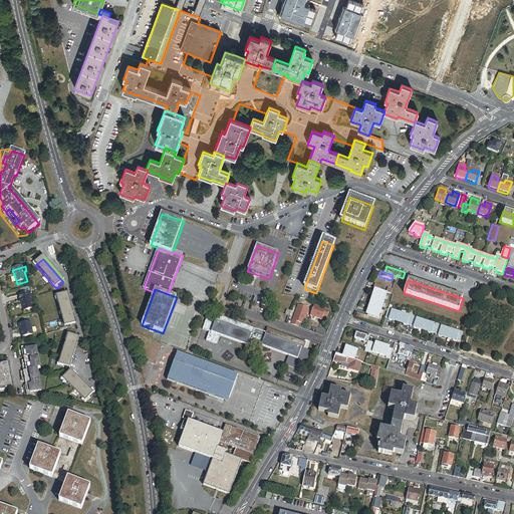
[(380,314),(390,293),(388,292),(383,291),(381,290),(377,289),(375,289),(374,293),(375,293),(371,302),(370,301),(367,309),(368,310),(366,315),(377,320),(379,314),(380,314)]
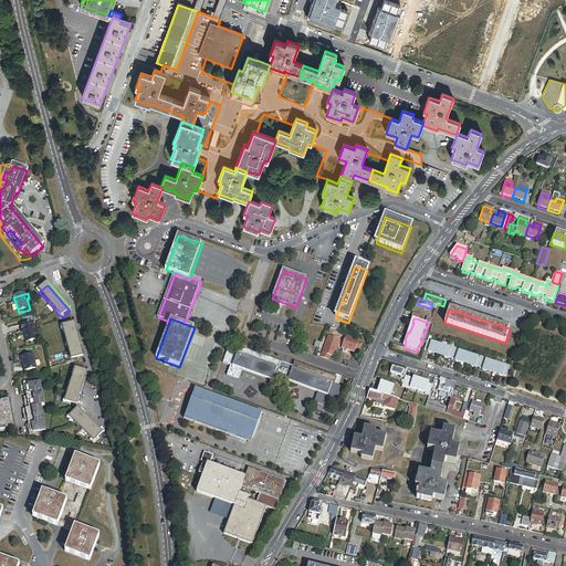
[(34,323),(21,326),(23,332),(24,331),(25,334),(28,344),(39,341),(34,323)]
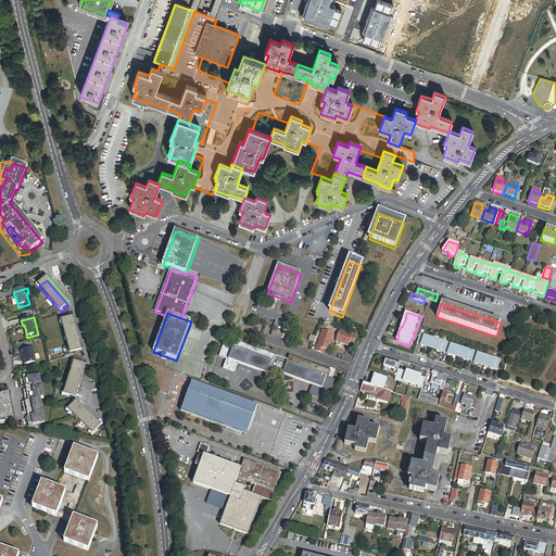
[(64,321),(62,321),(63,327),(65,333),(66,338),(67,342),(68,350),(70,354),(73,354),(80,352),(72,319),(64,321)]
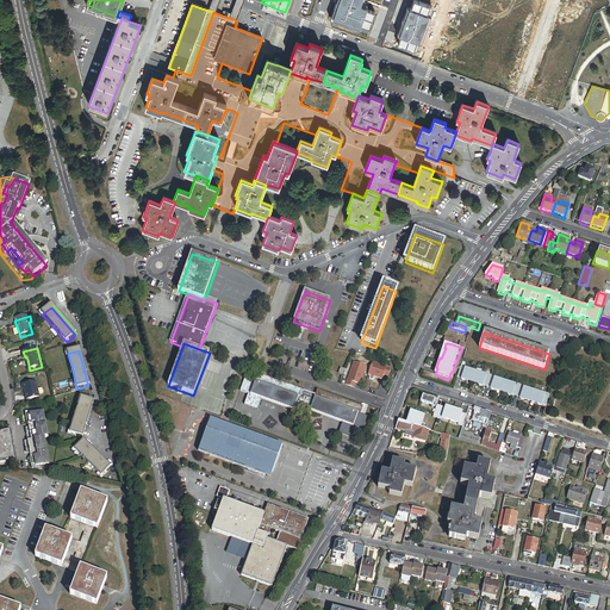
[(89,386),(81,350),(79,350),(88,386),(89,386)]
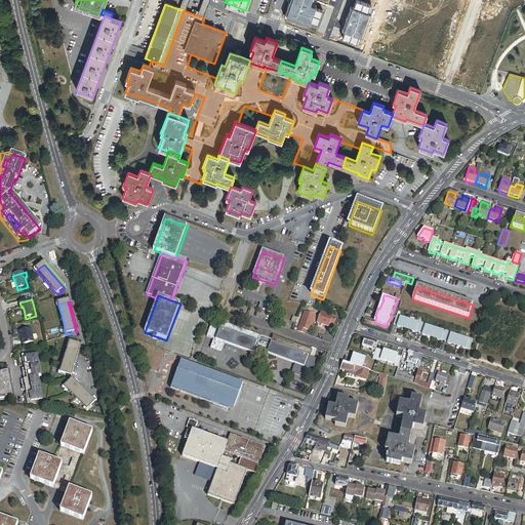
[(297,332),(305,334),(306,330),(310,331),(315,315),(305,312),(297,332)]
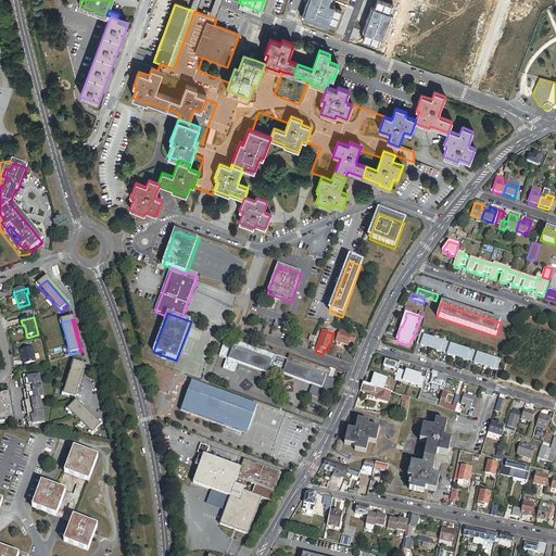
[(356,337),(339,330),(336,342),(348,346),(350,342),(353,343),(356,337)]
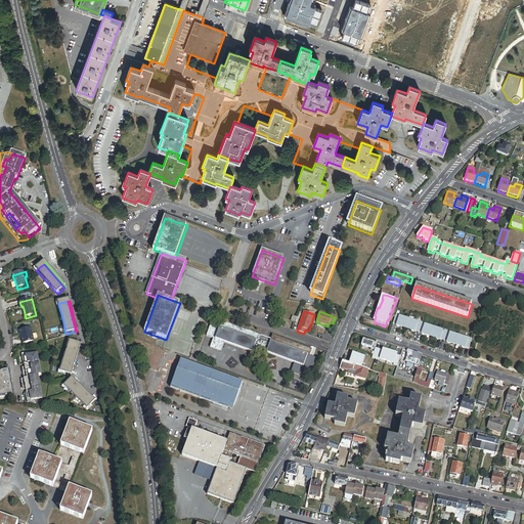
[(400,316),(396,315),(393,324),(396,326),(400,329),(400,328),(405,329),(408,320),(402,318),(402,319),(399,318),(400,316)]
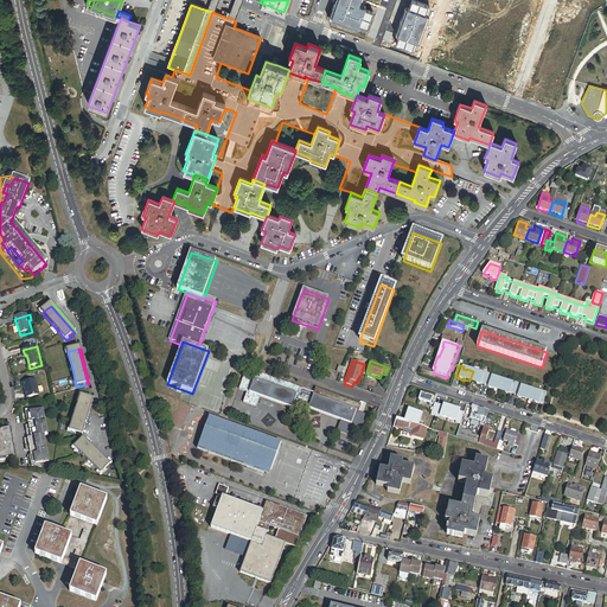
[(479,374),(473,371),(470,381),(475,383),(475,384),(480,385),(480,384),(484,385),(489,375),(484,372),(483,375),(479,374)]
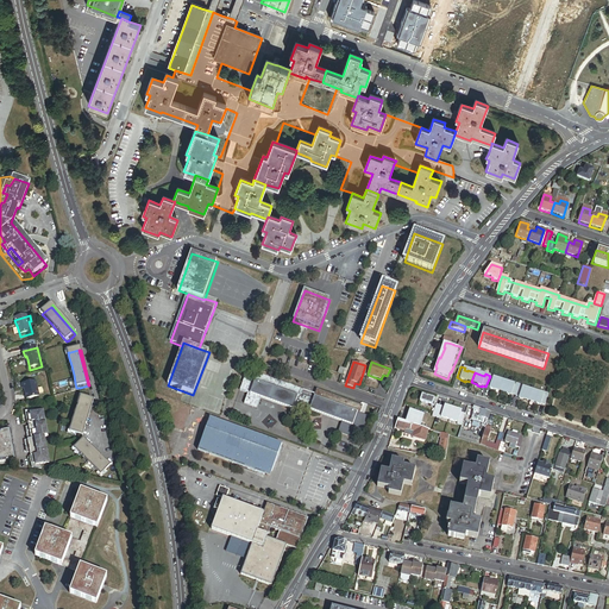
[(300,393),(300,390),(255,374),(252,381),(244,378),(239,391),(248,394),(243,405),(256,409),(261,400),(293,412),(295,406),(300,393)]
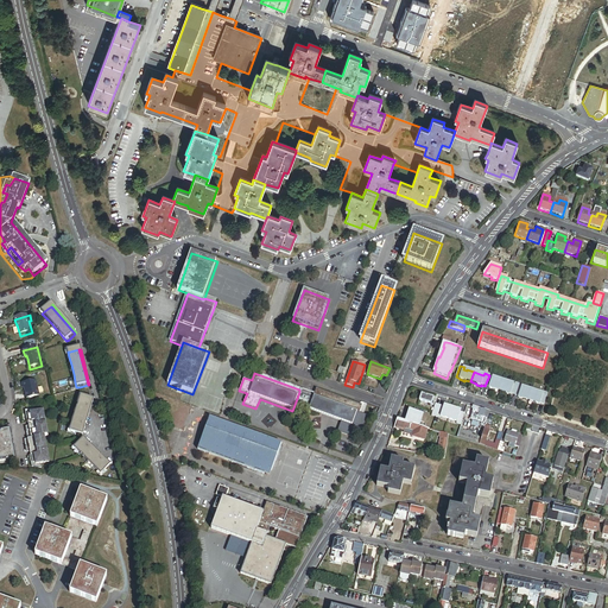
[(493,377),(489,375),(485,386),(489,387),(489,388),(494,390),(500,391),(502,381),(496,379),(496,380),(493,379),(493,377)]
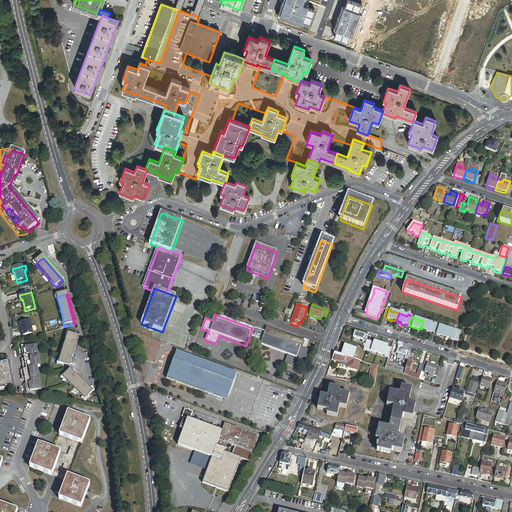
[(32,321),(20,323),(21,328),(23,327),(24,336),(34,334),(32,321)]
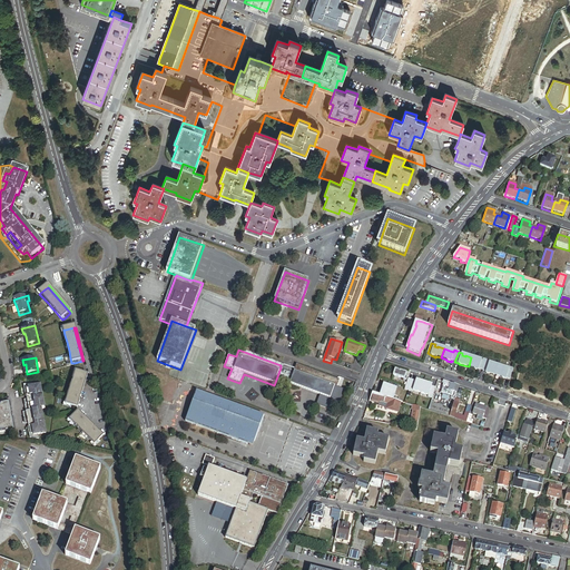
[(478,360),(471,357),(469,366),(473,369),(473,370),(478,371),(479,370),(482,371),(485,361),(481,359),(481,361),(478,360)]
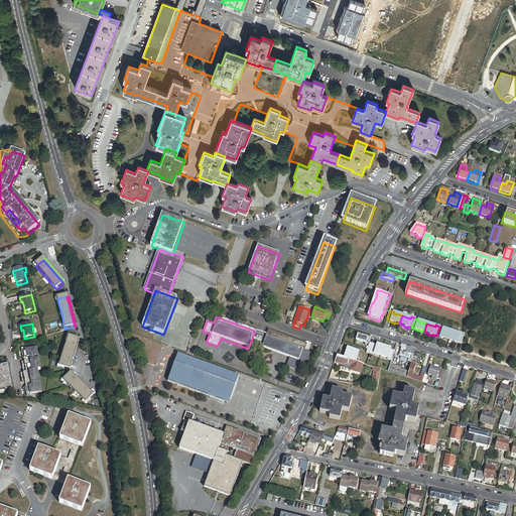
[(443,328),(439,327),(436,336),(440,337),(439,338),(443,339),(444,339),(448,340),(452,332),(446,330),(445,331),(442,330),(443,328)]
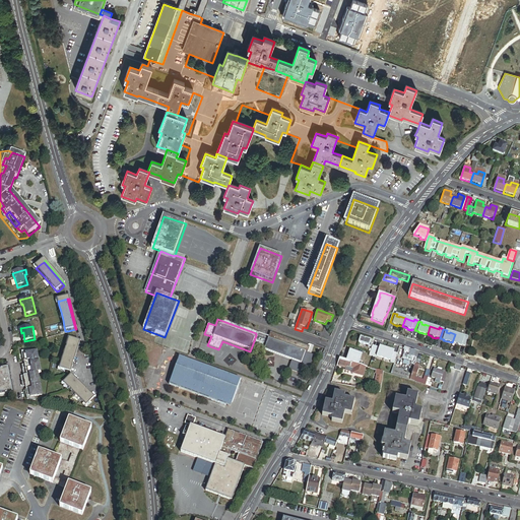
[(271,333),(269,338),(268,340),(264,351),(291,362),(288,370),(300,375),(303,366),(310,368),(314,356),(307,354),(310,348),(271,333)]
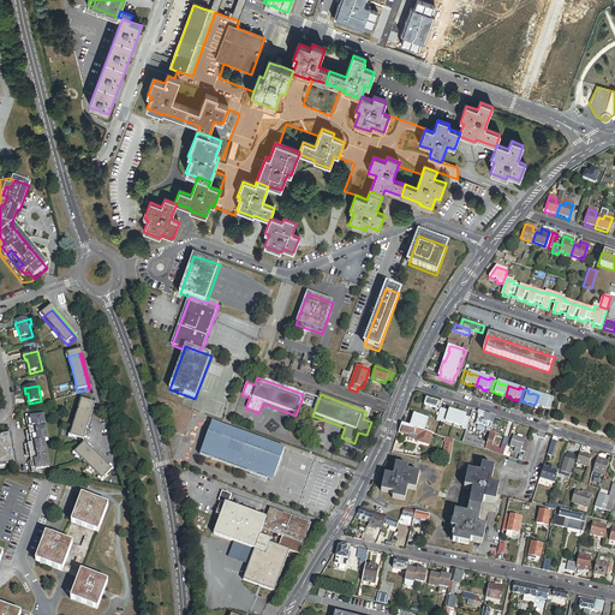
[(545,398),(538,395),(535,405),(541,407),(545,410),(545,408),(550,410),(554,399),(549,396),(549,399),(544,398),(545,398)]
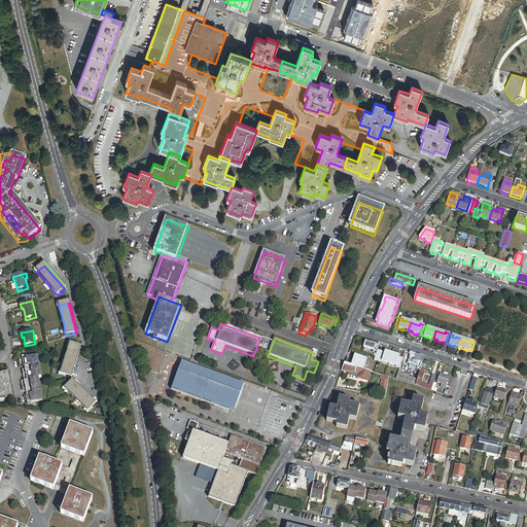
[(272,345),(259,340),(255,351),(268,356),(272,345)]
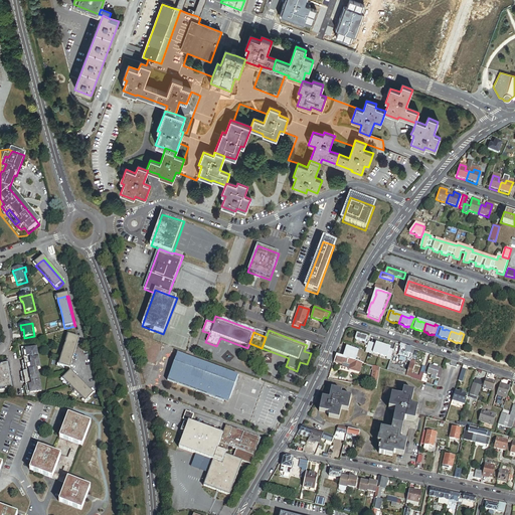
[(367,338),(356,335),(355,340),(367,344),(368,341),(366,341),(367,338)]
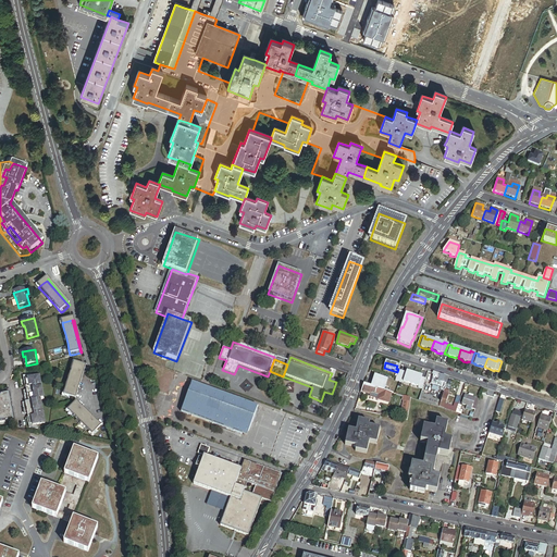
[(77,364),(75,364),(74,369),(72,376),(71,381),(69,385),(66,397),(72,398),(75,399),(85,367),(77,364)]
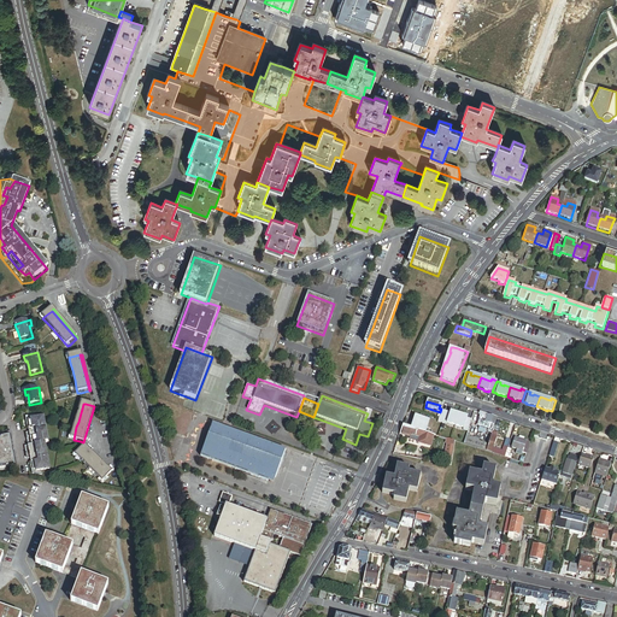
[(83,442),(86,444),(95,407),(94,406),(83,442)]
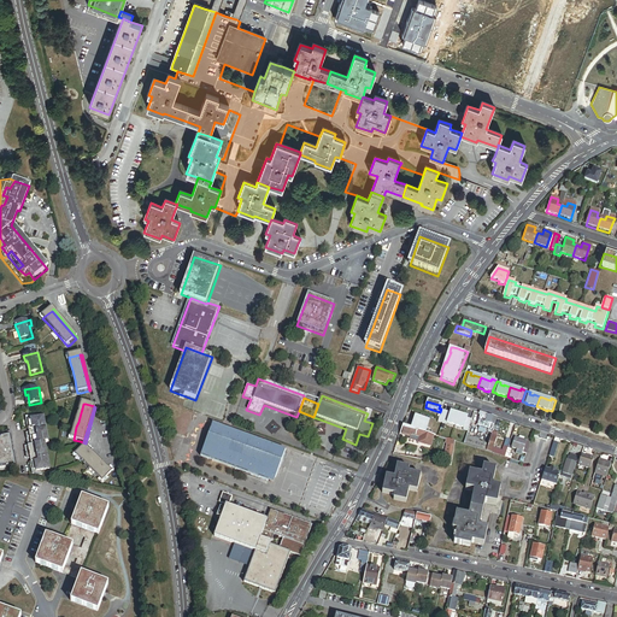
[(452,415),(441,411),(438,423),(448,427),(448,425),(454,428),(459,416),(453,413),(452,415)]
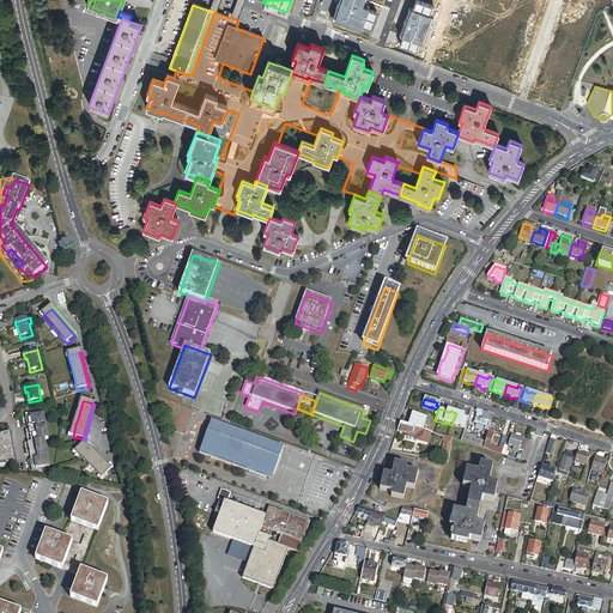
[(484,413),(478,412),(474,423),(485,426),(486,422),(481,419),(484,413)]
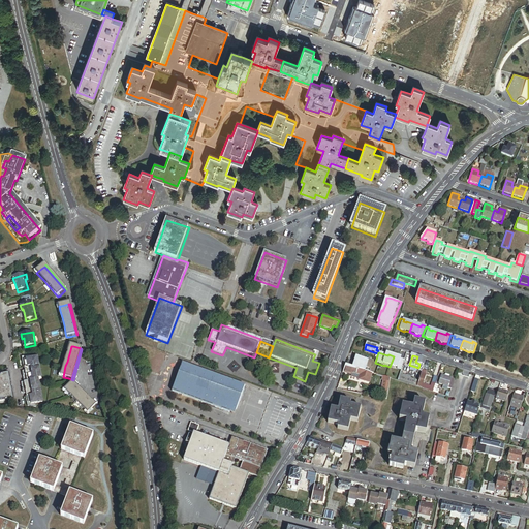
[(31,356),(23,358),(25,369),(26,368),(27,371),(29,382),(26,383),(27,394),(28,398),(27,398),(28,408),(37,410),(36,406),(44,405),(40,380),(42,380),(39,358),(31,360),(31,356)]
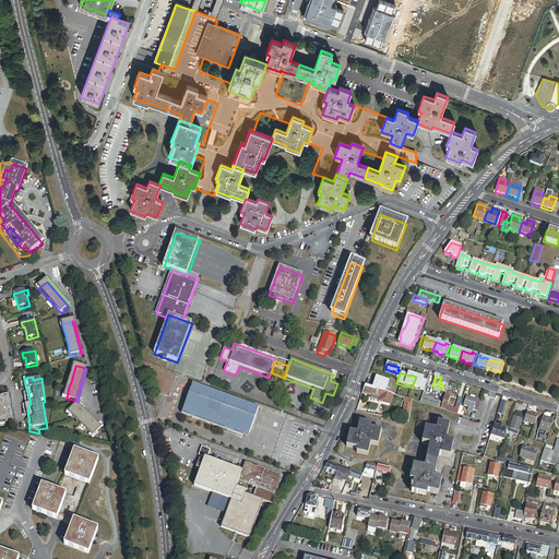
[(421,378),(416,377),(412,388),(417,389),(417,391),(423,392),(427,381),(420,379),(421,378)]
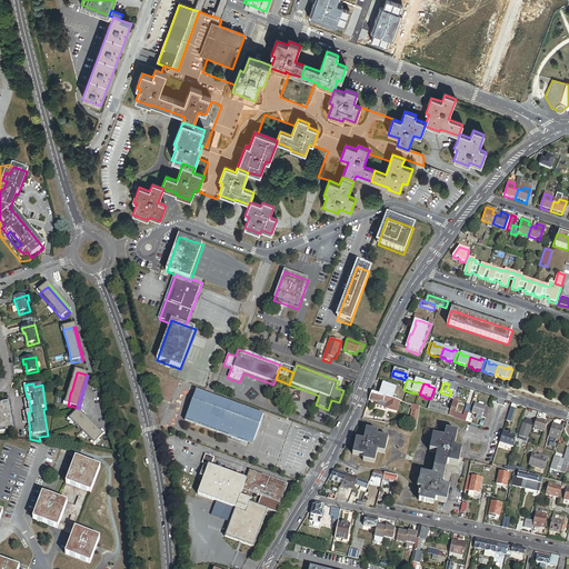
[(379,396),(390,399),(391,395),(390,395),(392,388),(383,385),(381,391),(380,391),(379,396)]
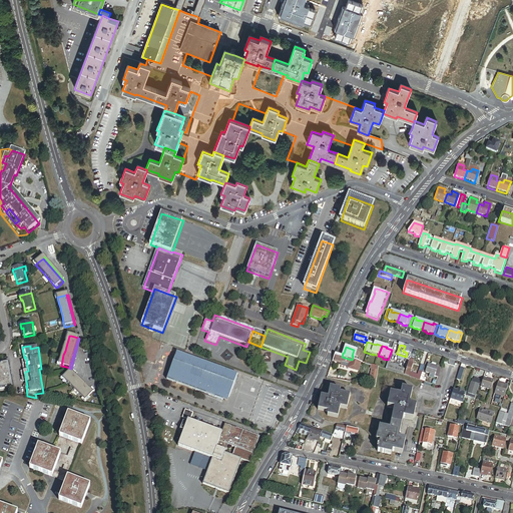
[(177,353),(167,381),(223,402),(224,399),(224,401),(224,402),(225,402),(225,403),(226,403),(227,403),(227,402),(228,402),(228,401),(228,400),(228,399),(227,399),(227,398),(229,399),(238,376),(177,353)]
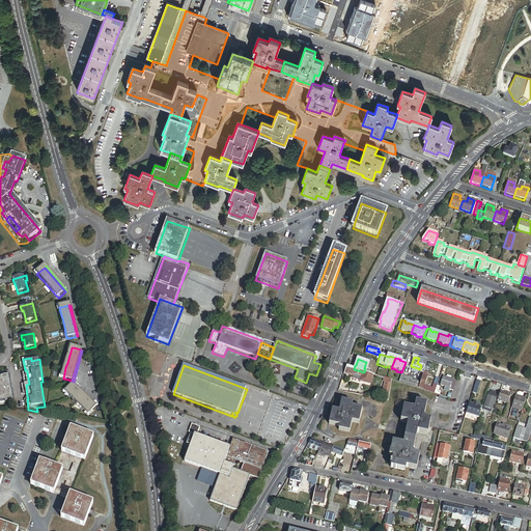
[(354,369),(346,367),(344,372),(354,375),(360,378),(360,380),(360,382),(367,384),(369,374),(364,372),(354,369)]
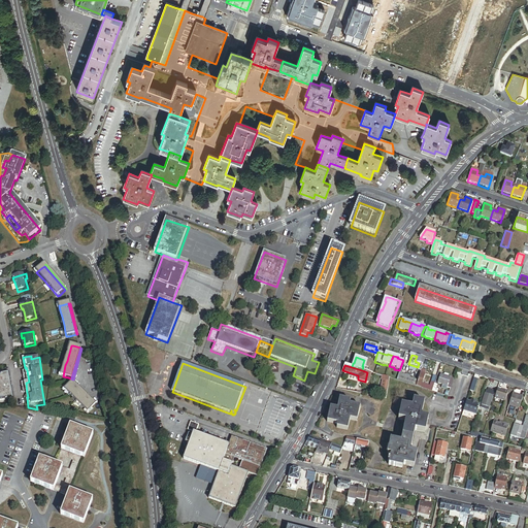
[(419,378),(416,387),(420,388),(421,384),(425,372),(421,370),(419,378)]
